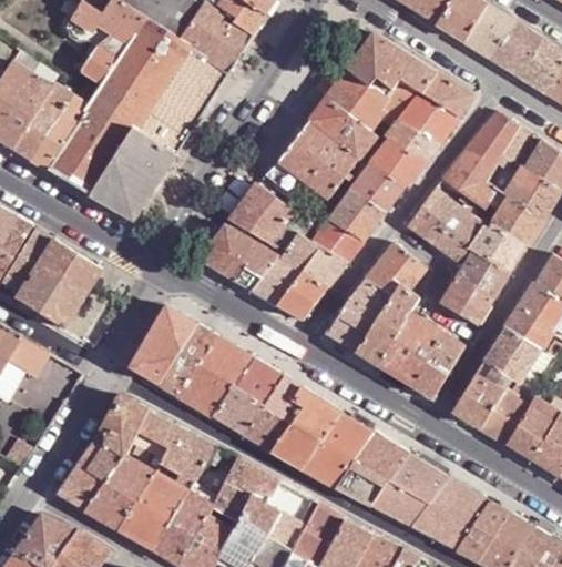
[(124,44),(142,17),(115,0),(109,0),(101,14),(81,0),(69,19),(89,31),(94,24),(113,37),(118,39),(124,44)]
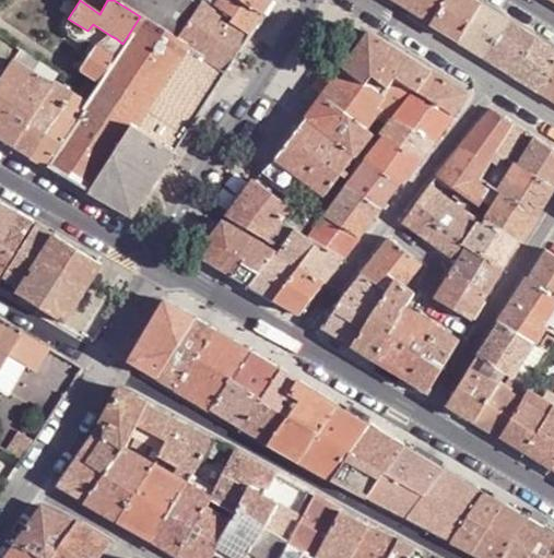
[(107,0),(79,0),(80,0),(99,14),(107,0)]
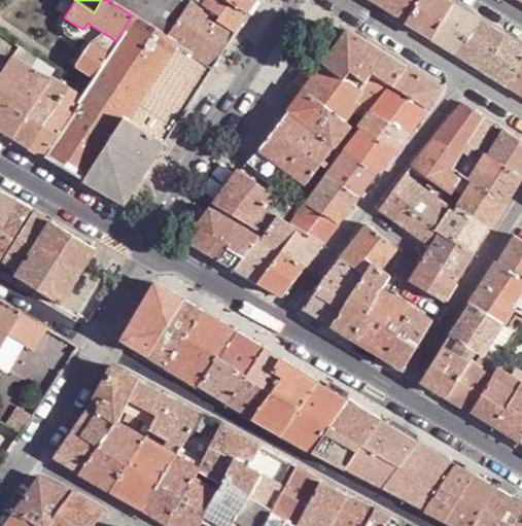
[(107,0),(132,15),(165,37),(186,3),(197,9),(202,0),(107,0)]
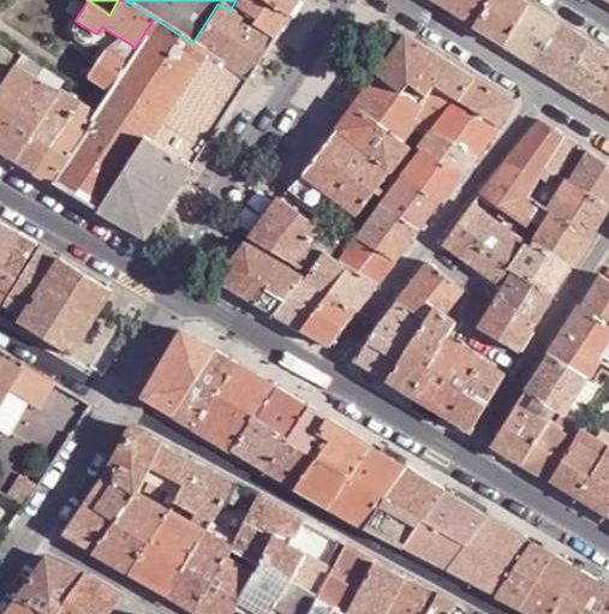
[(233,13),(249,24),(224,63),(245,76),(248,73),(278,28),(285,13),(263,0),(236,0),(230,11),(233,13)]
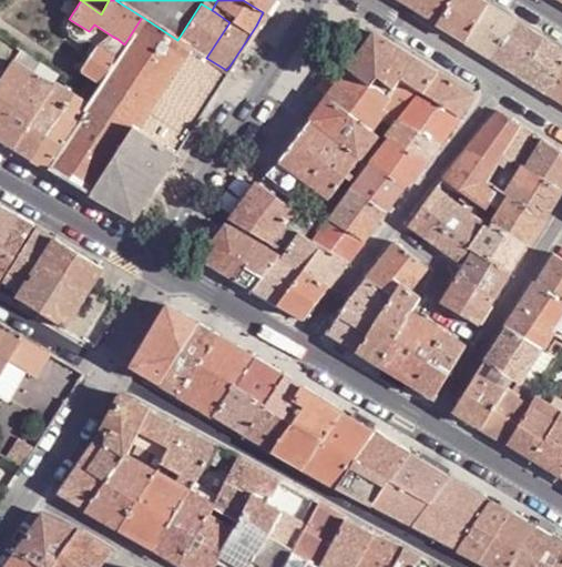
[(243,0),(263,12),(271,0),(243,0)]
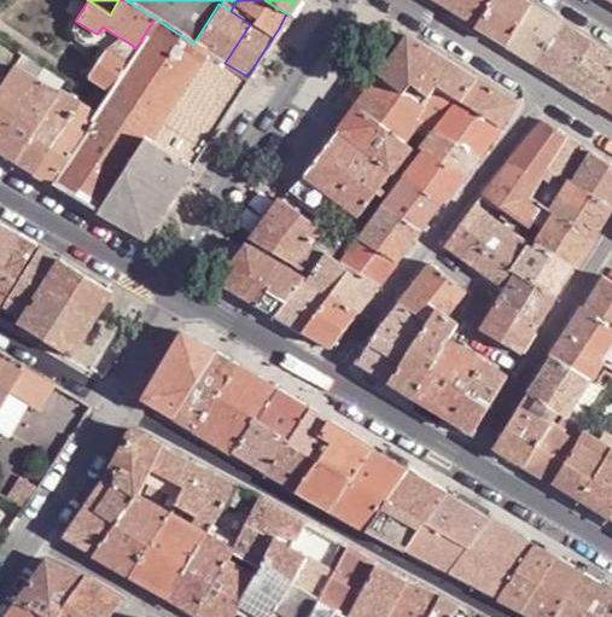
[(427,0),(472,27),(488,0),(427,0)]
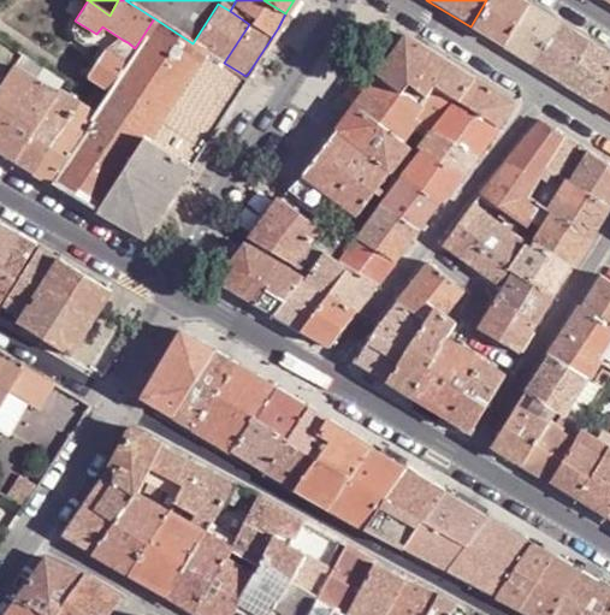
[(486,0),(471,27),(502,46),(525,6),(514,0),(486,0)]
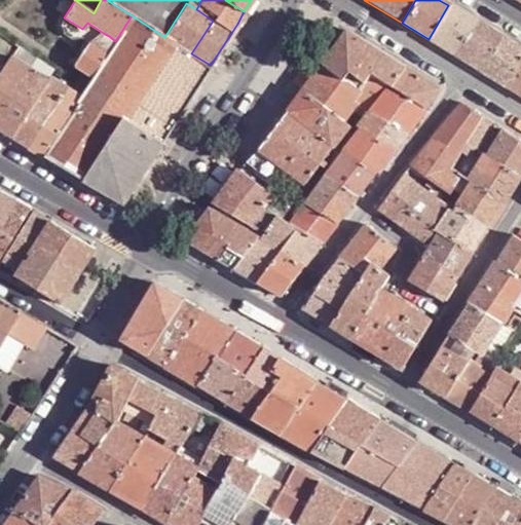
[(164,37),(178,44),(199,11),(196,9),(186,3),(164,37)]
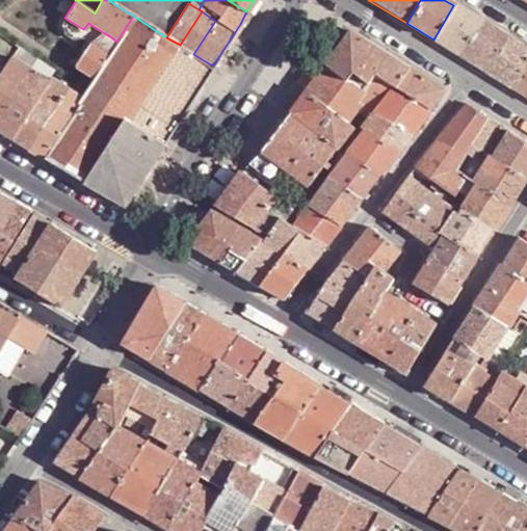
[(480,22),(453,5),(433,40),(459,56),(480,22)]
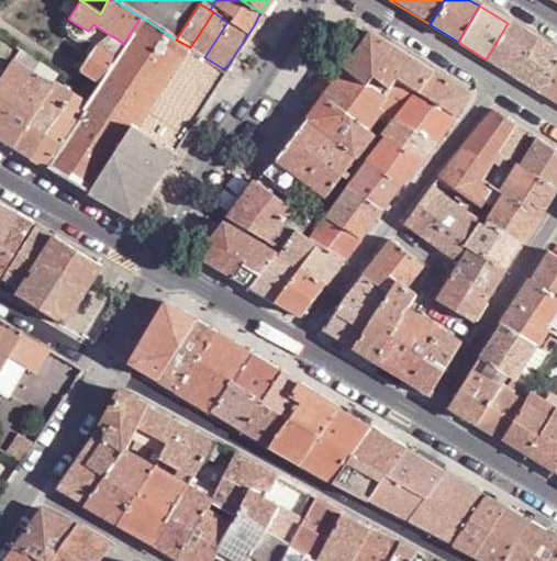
[(190,47),(204,57),(227,22),(213,12),(190,47)]
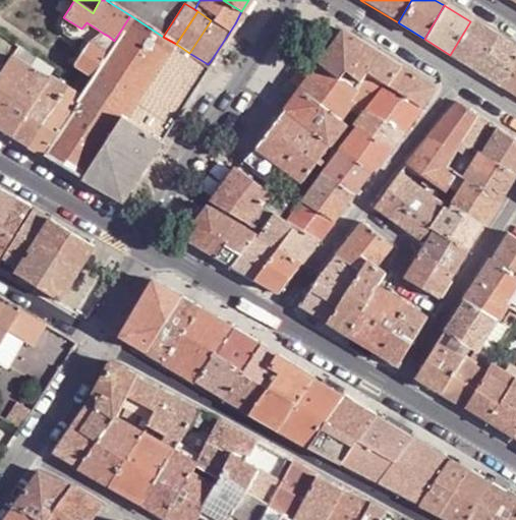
[(173,118),(208,64),(189,53),(176,44),(163,37),(130,15),(114,41),(102,60),(96,69),(91,77),(88,80),(78,96),(75,100),(77,101),(42,155),(80,177),(119,116),(158,141),(173,118)]
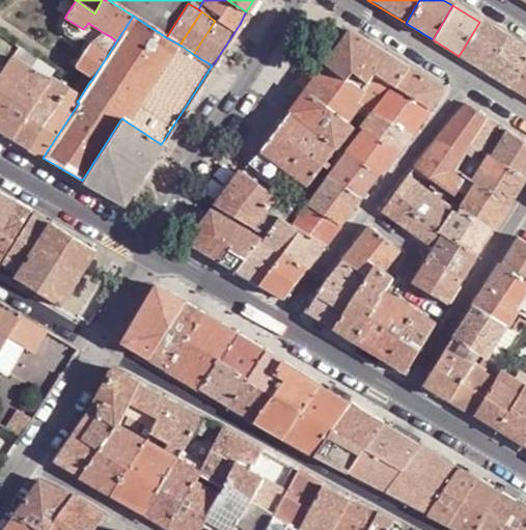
[(85,38),(83,29),(64,18),(61,22),(85,38)]
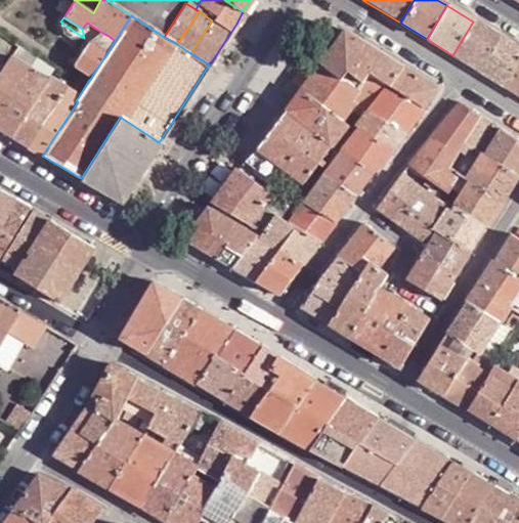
[(452,55),(477,70),(498,37),(473,22),(452,55)]
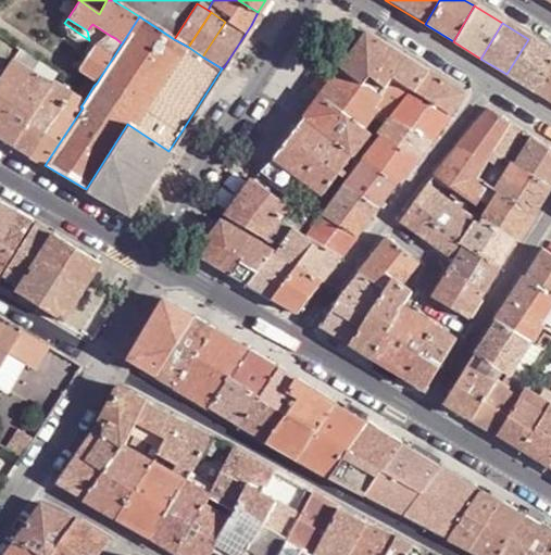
[(92,24),(95,33),(107,39),(108,40),(111,36),(92,24)]
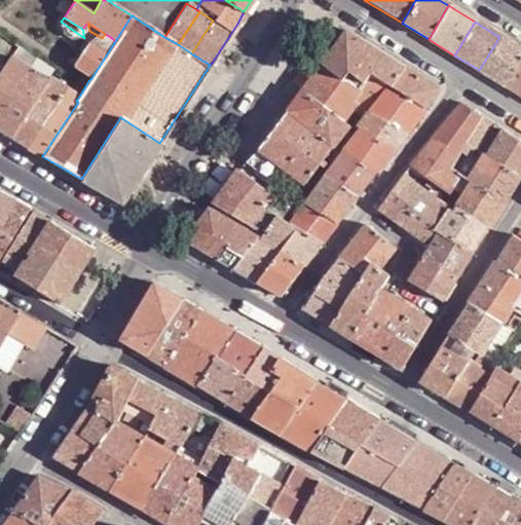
[(345,32),(321,64),(343,81),(348,75),(360,83),(367,73),(388,86),(404,68),(345,32)]
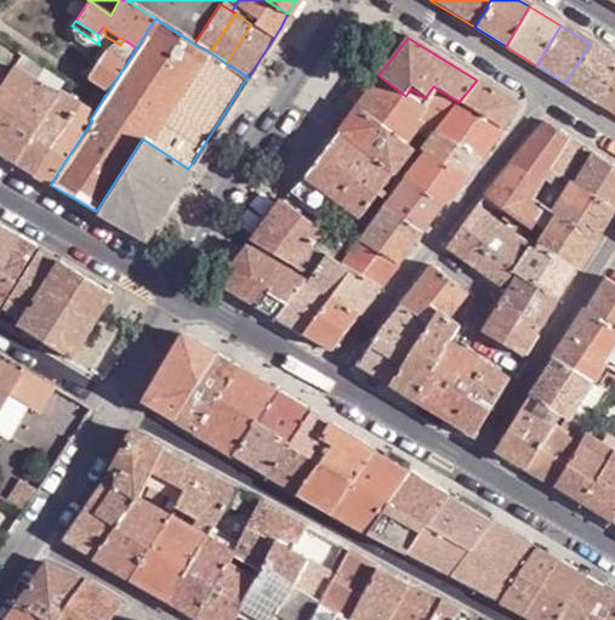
[(120,45),(119,44),(119,56),(121,72),(136,49),(129,43),(124,40),(120,45)]
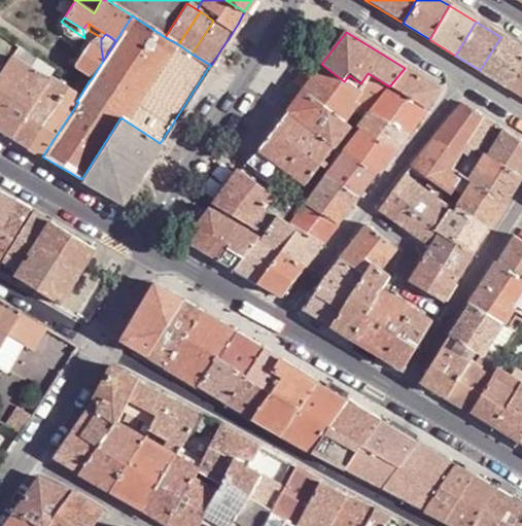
[(521,59),(521,50),(500,37),(480,70),(506,86),(521,59)]
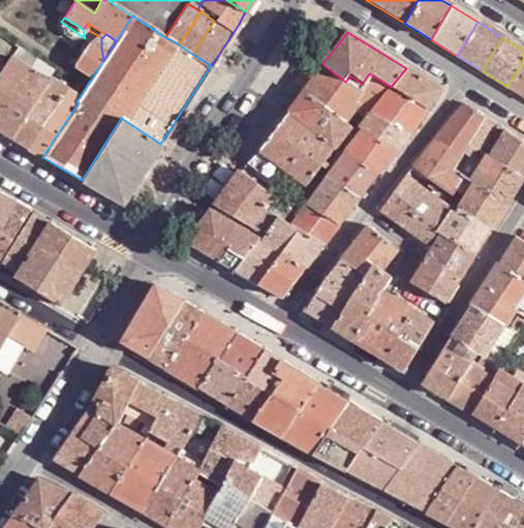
[(14,45),(11,51),(17,54),(20,49),(14,45)]
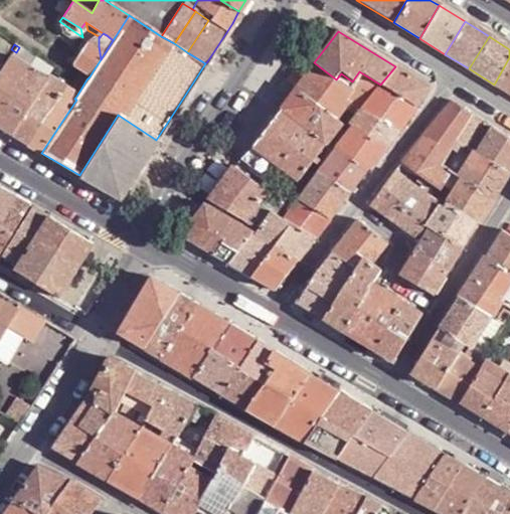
[(0,128),(9,134),(44,79),(43,77),(8,55),(0,67),(0,128)]
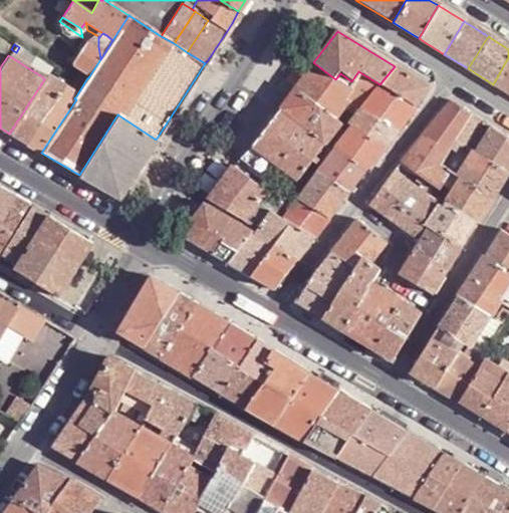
[(508,57),(493,84),(508,93),(508,57)]
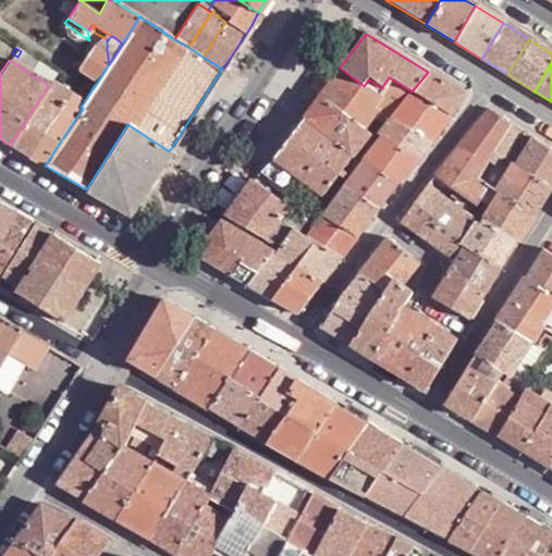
[(317,96),(360,128),(373,111),(376,110),(370,106),(376,96),(364,86),(340,68),(317,96)]
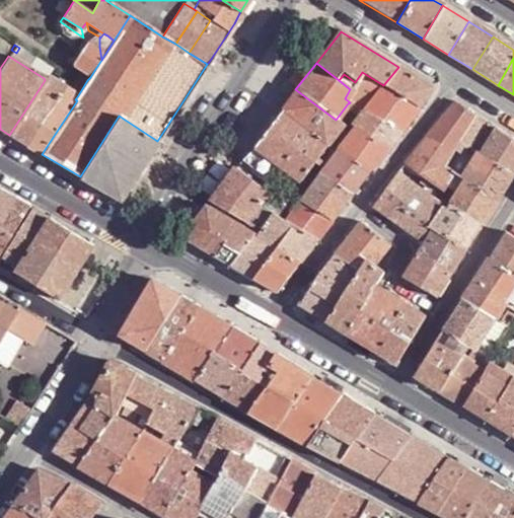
[(85,74),(90,77),(95,69),(89,65),(84,73),(85,74)]
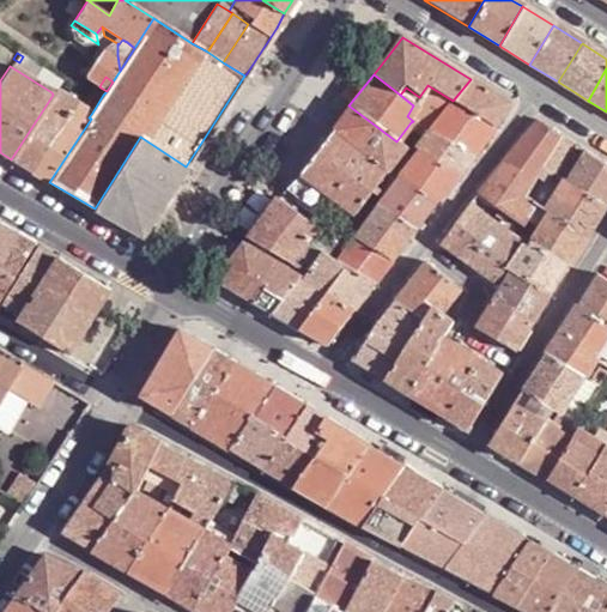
[(68,91),(71,88),(59,79),(59,80),(56,84),(59,86),(68,91)]
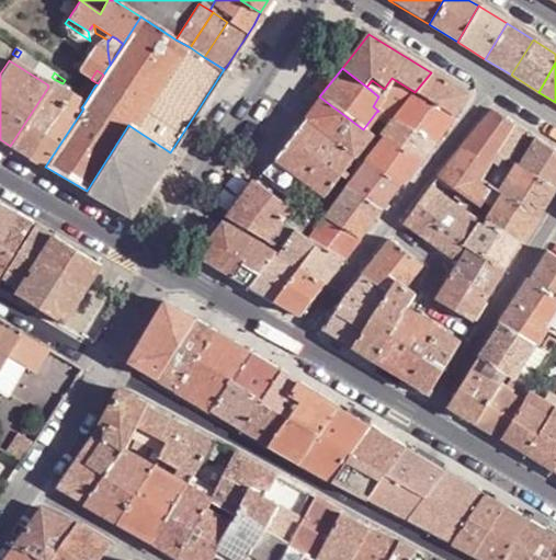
[(431,72),(415,92),(453,114),(467,95),(431,72)]
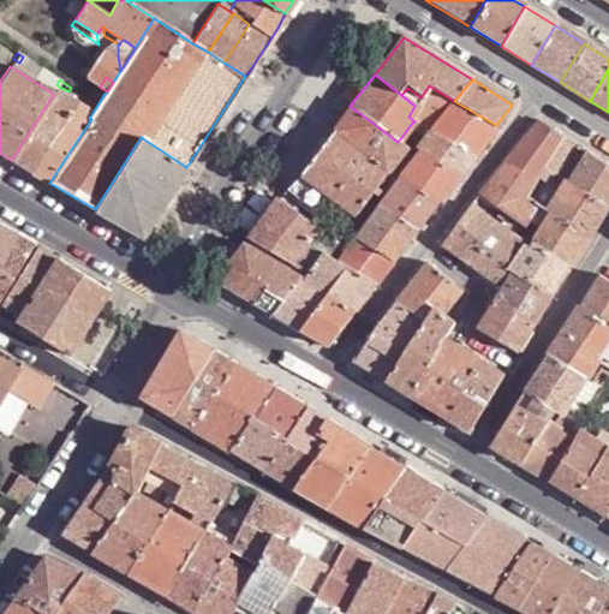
[(79,97),(76,102),(93,113),(103,95),(97,91),(88,85),(79,97)]
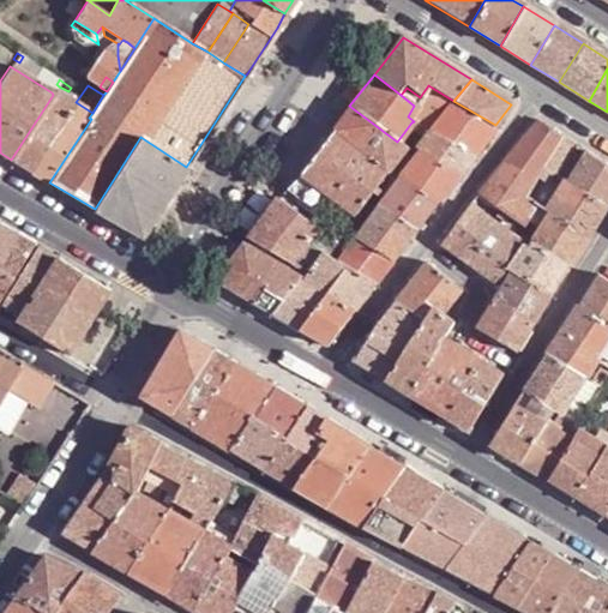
[(453,101),(428,85),(420,97),(414,106),(408,116),(414,121),(411,122),(428,132),(429,132),(453,101)]
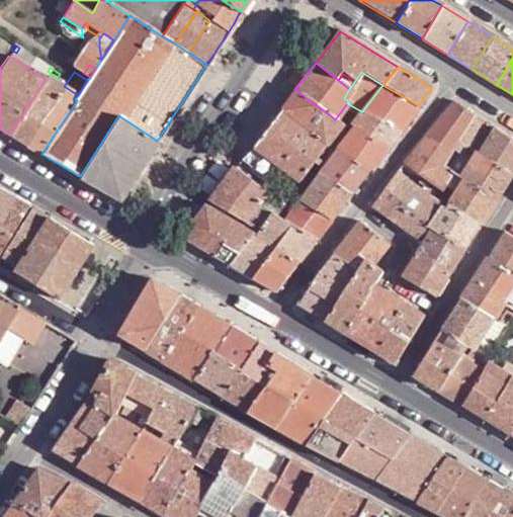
[(26,145),(64,86),(47,77),(45,80),(9,135),(26,145)]
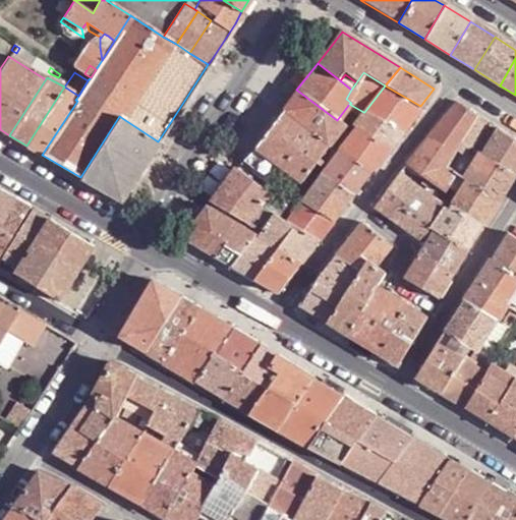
[(385,85),(364,112),(400,133),(420,106),(385,85)]
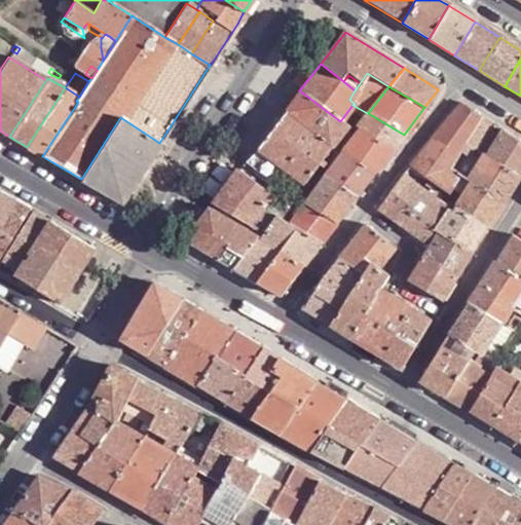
[(27,147),(42,156),(78,102),(76,101),(79,97),(65,87),(27,147)]
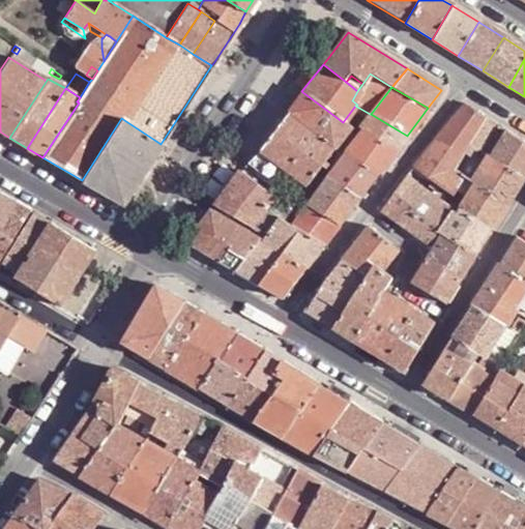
[(333,148),(350,126),(343,122),(301,91),(287,113),(333,148)]
